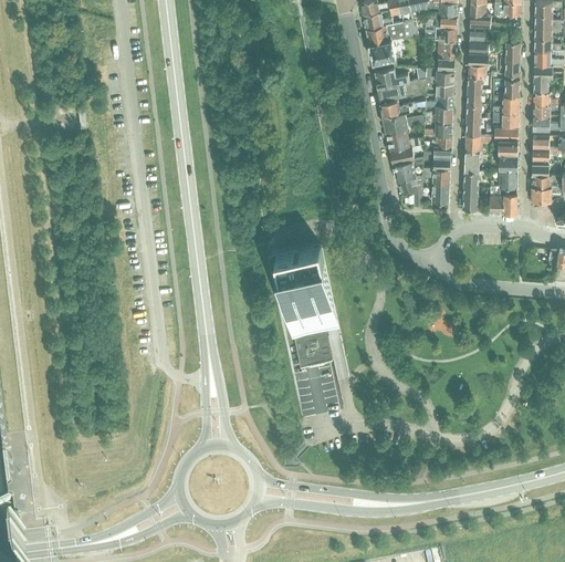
[(387,0),(388,6),(389,11),(390,19),(400,18),(397,0),(387,0)]
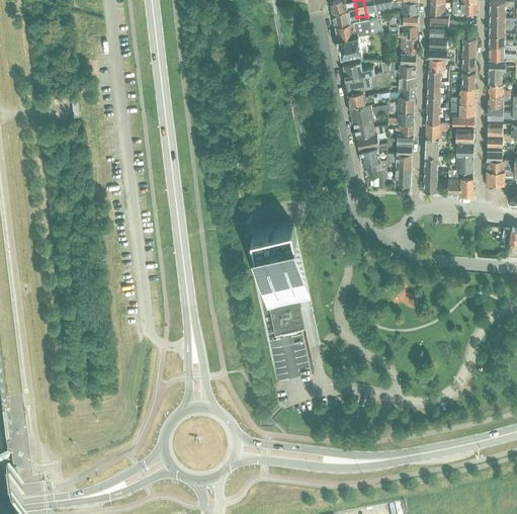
[(376,20),(372,0),(363,0),(366,16),(367,22),(376,20)]
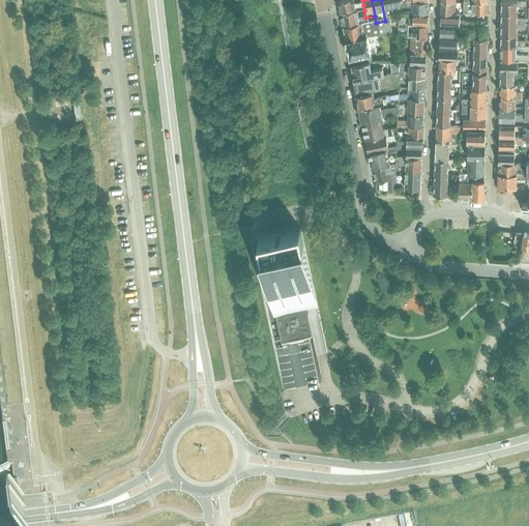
[(381,0),(385,21),(388,20),(392,20),(390,10),(393,10),(390,0),(381,0)]
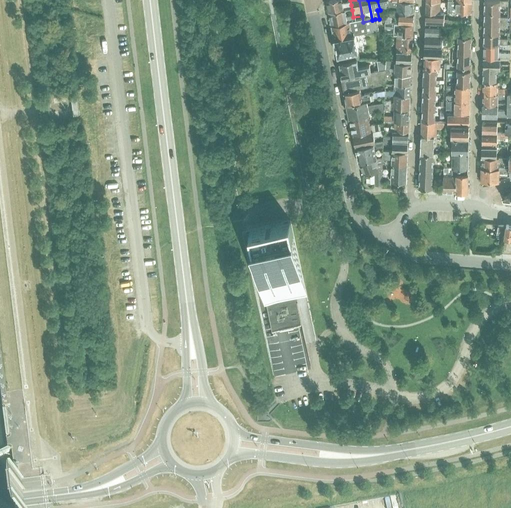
[(377,0),(380,10),(386,8),(386,4),(387,4),(387,0),(377,0)]
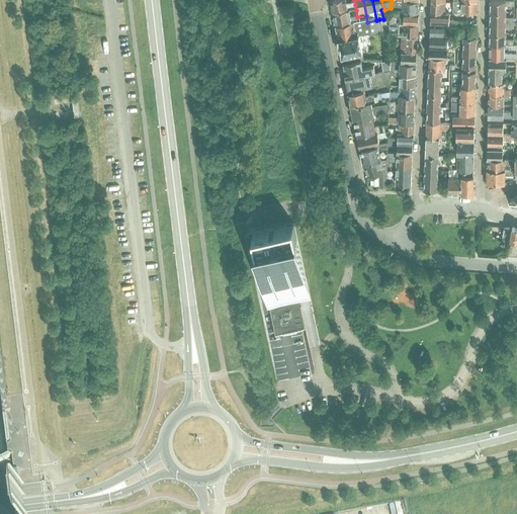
[(330,5),(332,15),(348,12),(356,10),(355,5),(352,5),(353,7),(347,8),(345,2),(330,5)]
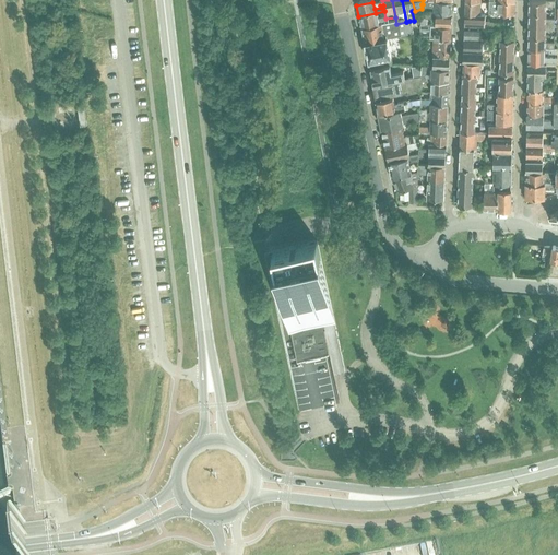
[(422,4),(422,9),(429,10),(429,11),(432,11),(432,18),(451,18),(451,6),(423,4),(422,4)]
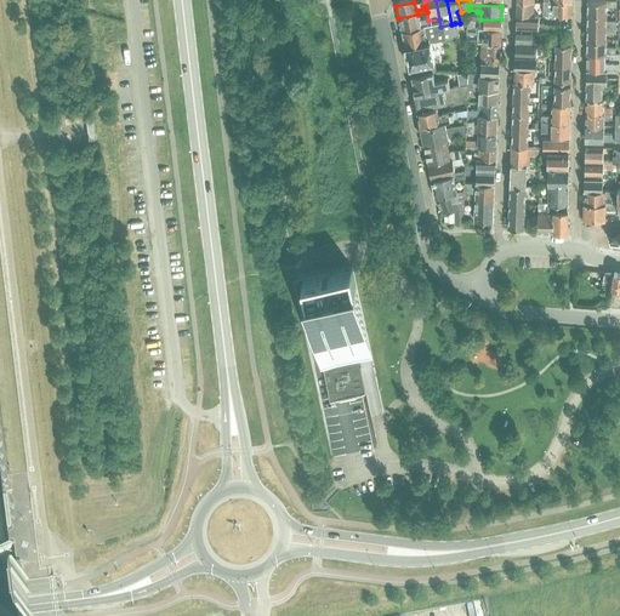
[(542,18),(551,18),(572,20),(572,6),(542,5),(542,9),(542,12),(542,18)]
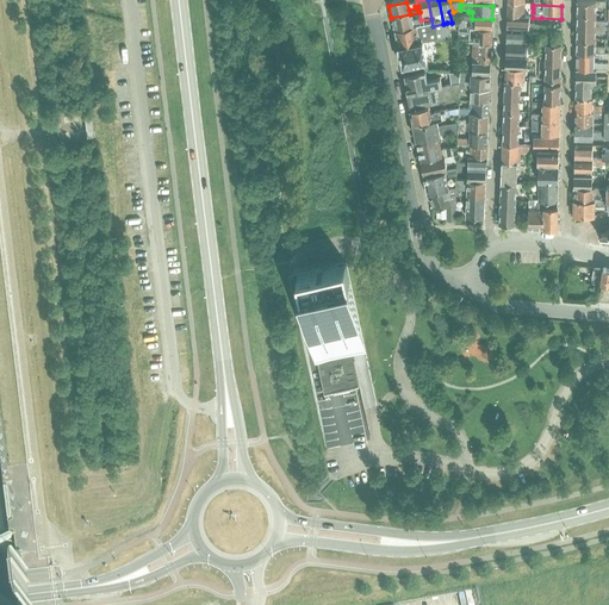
[(577,5),(576,18),(595,18),(595,12),(604,12),(604,5),(577,5)]
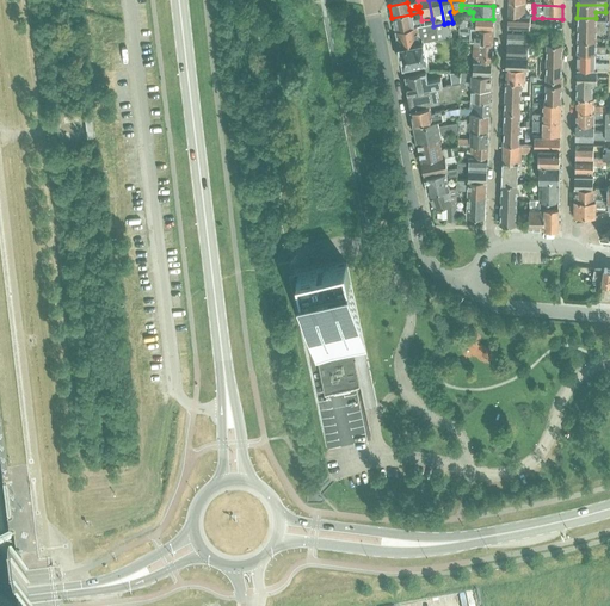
[(507,6),(507,19),(524,20),(525,7),(507,6)]
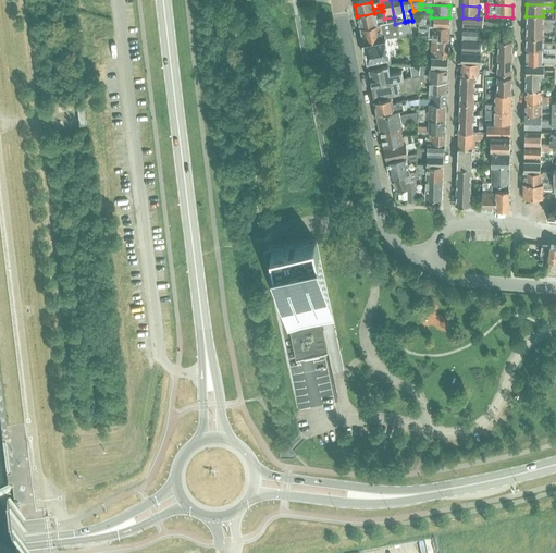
[(357,16),(360,31),(385,26),(384,19),(375,21),(374,13),(357,16)]
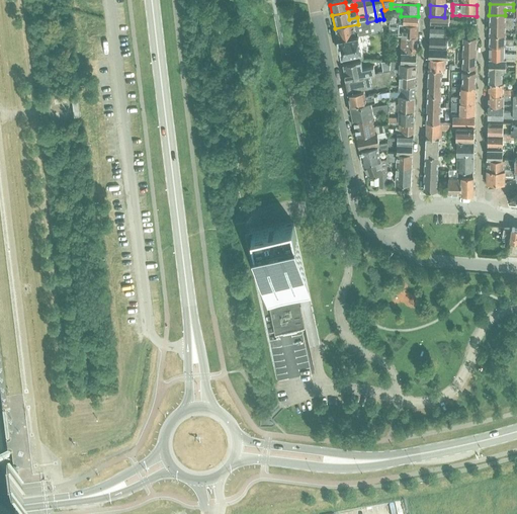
[(418,16),(401,16),(390,15),(390,26),(395,27),(396,19),(403,20),(403,27),(417,28),(418,16)]
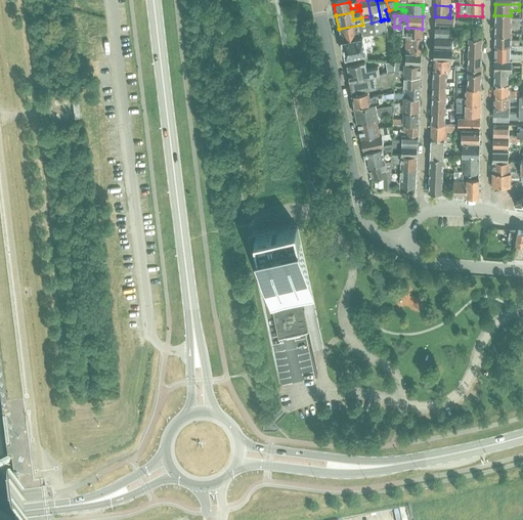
[(494,15),(494,27),(519,27),(519,22),(511,20),(511,15),(494,15)]
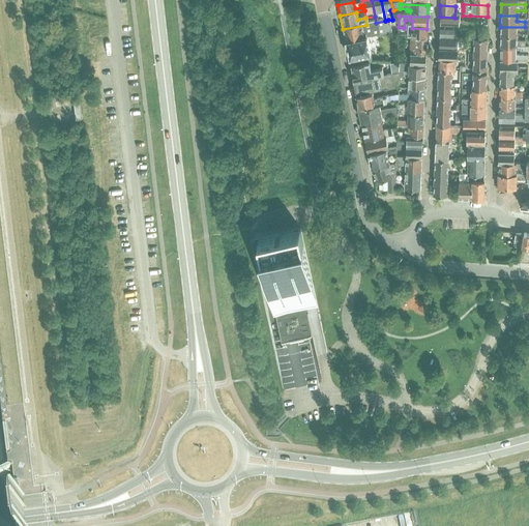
[(440,17),(439,28),(458,29),(459,29),(463,29),(463,25),(463,23),(459,23),(459,18),(454,18),(440,17)]
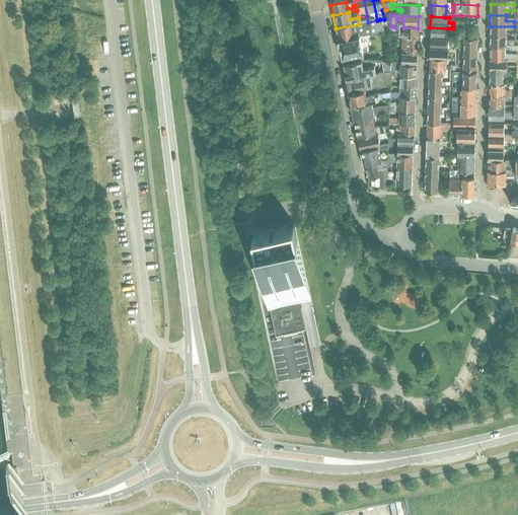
[(336,28),(338,43),(356,39),(359,39),(382,33),(380,19),(377,20),(368,22),(359,24),(336,28)]
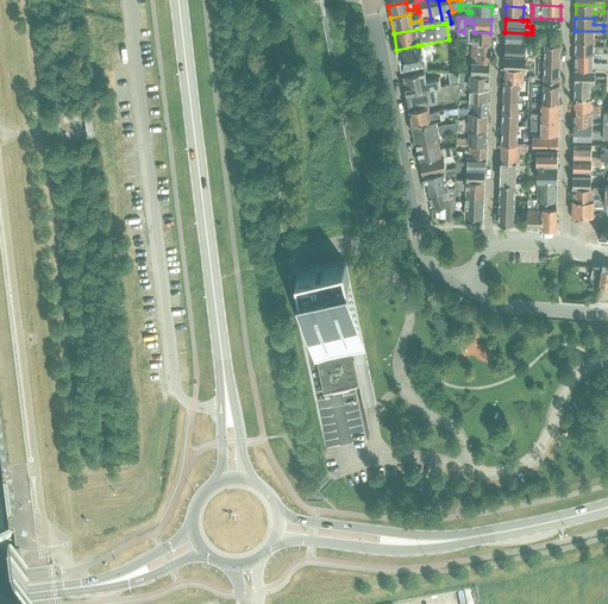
[(490,33),(474,32),(464,32),(458,31),(457,37),(469,38),(468,42),(468,45),(471,45),(490,46),(490,33)]
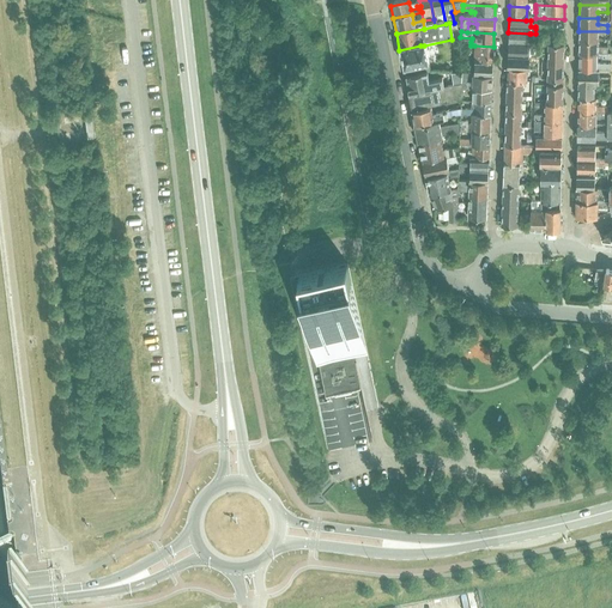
[(579,31),(579,43),(598,44),(598,37),(607,37),(607,31),(579,31)]
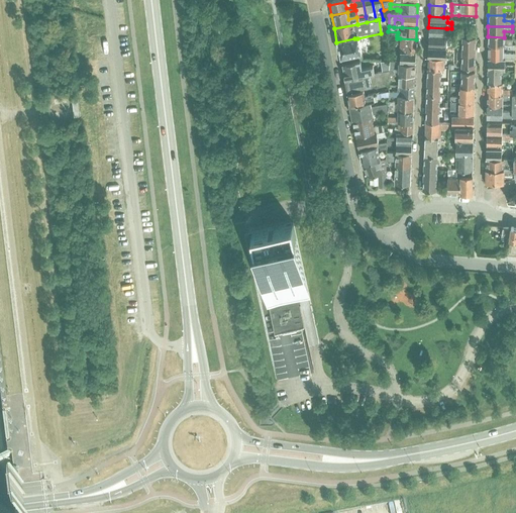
[(428,27),(428,38),(444,39),(459,40),(459,35),(444,35),(445,30),(446,30),(446,28),(428,27)]
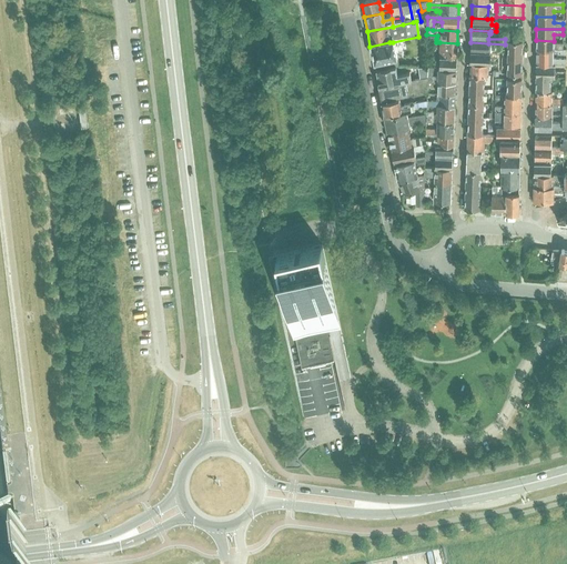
[(536,52),(553,53),(557,53),(563,53),(563,47),(554,47),(554,41),(536,40),(536,52)]
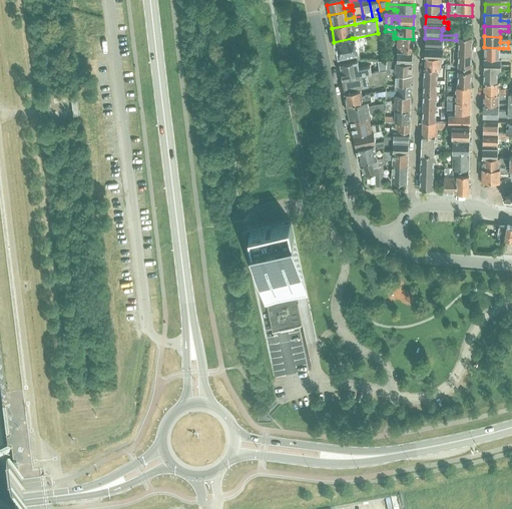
[(352,38),(334,42),(339,66),(352,64),(357,63),(360,62),(355,40),(355,38),(352,38)]
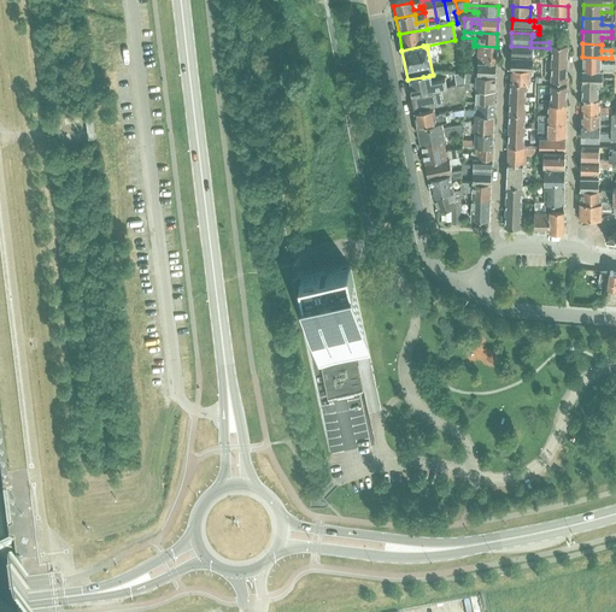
[(476,65),(496,66),(496,62),(497,47),(477,46),(476,65)]
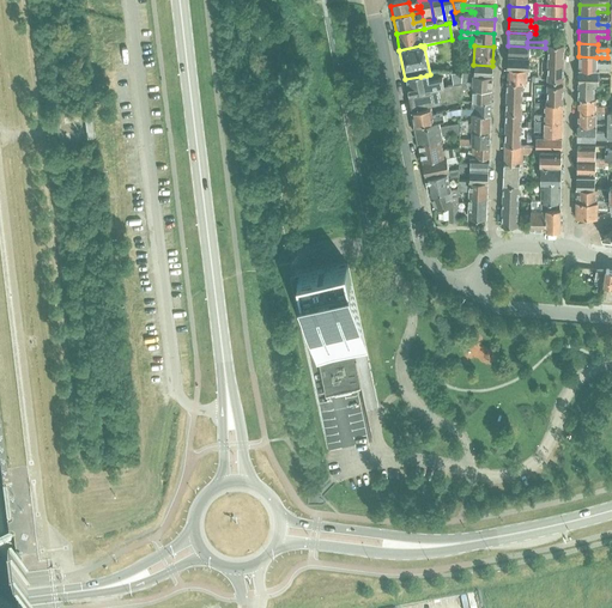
[(508,46),(508,59),(525,60),(526,60),(527,47),(508,46)]
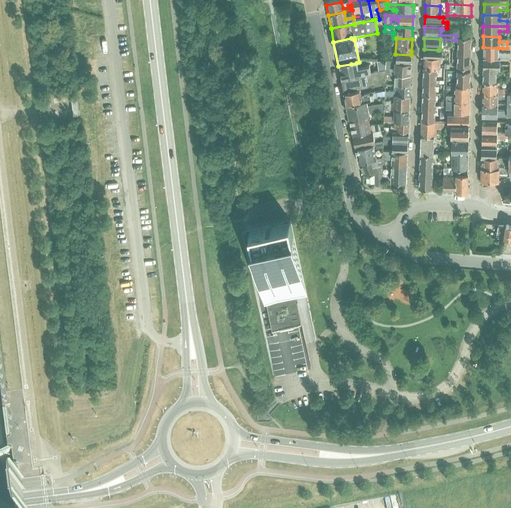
[(470,40),(457,40),(457,55),(470,55),(470,40)]
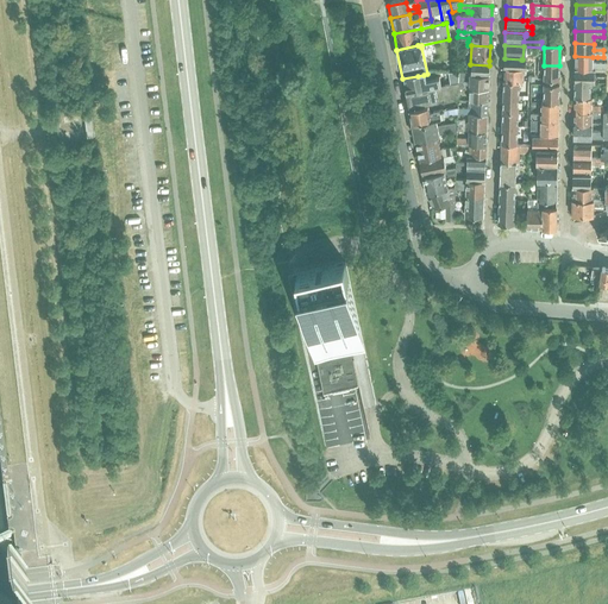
[(575,56),(575,73),(594,73),(606,73),(606,67),(593,67),(593,57),(575,56)]
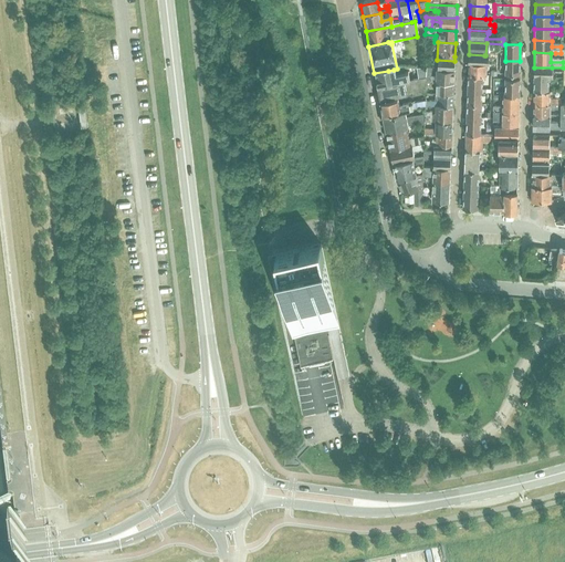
[(469,54),(468,65),(487,66),(495,66),(495,61),(492,61),(492,55),(485,55),(484,55),(469,54)]
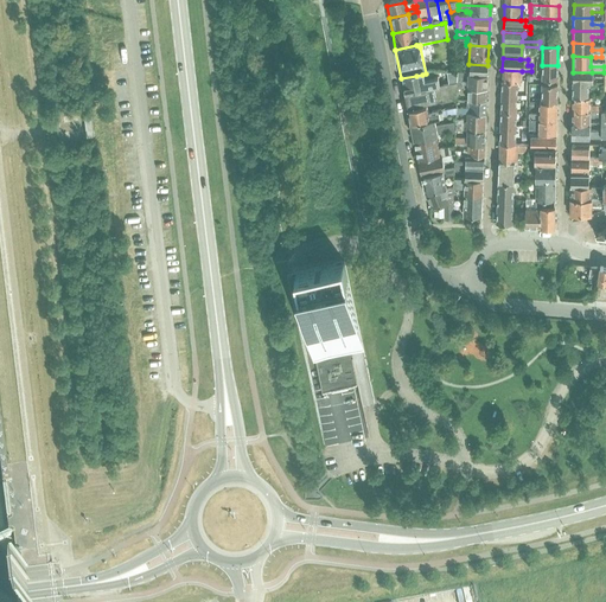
[(488,65),(469,64),(469,74),(466,74),(466,76),(488,77),(488,65)]
